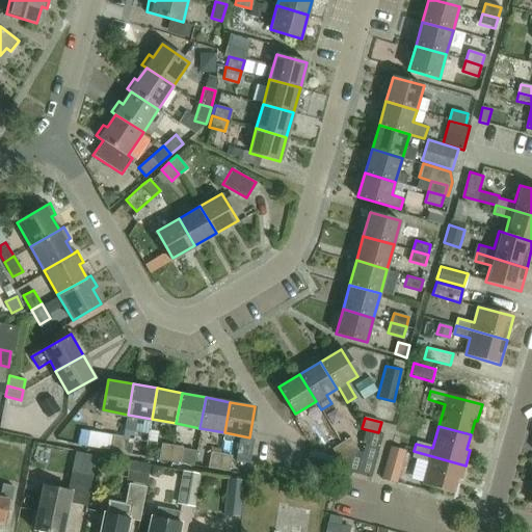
[(340,463),(339,472),(349,475),(351,471),(370,476),(381,433),(378,432),(365,429),(362,442),(366,443),(363,453),(360,452),(350,436),(341,443),(349,456),(340,461),(340,463)]
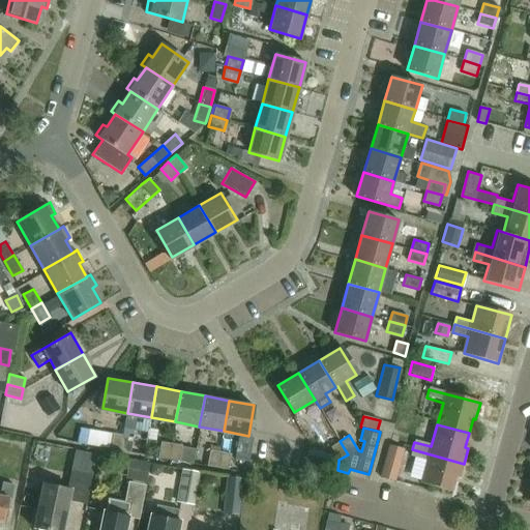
[(120,448),(123,433),(113,431),(109,446),(120,448)]
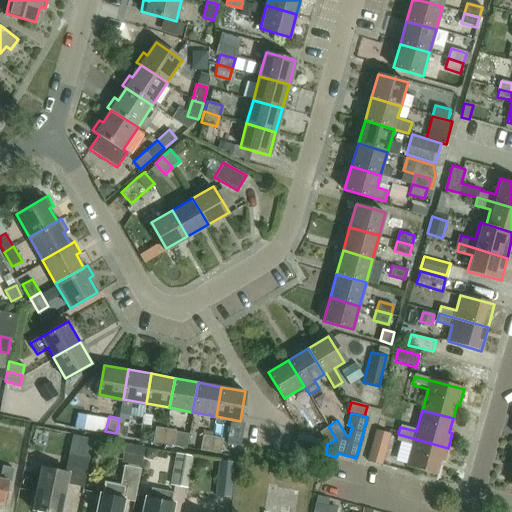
[(119,418),(116,433),(126,435),(129,420),(119,418)]
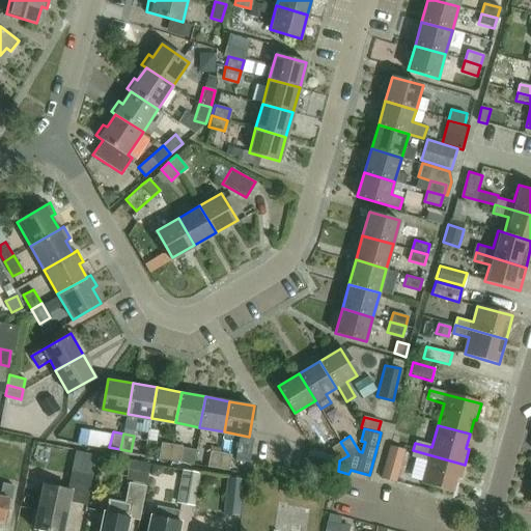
[(169,458),(171,443),(161,441),(159,456),(169,458)]
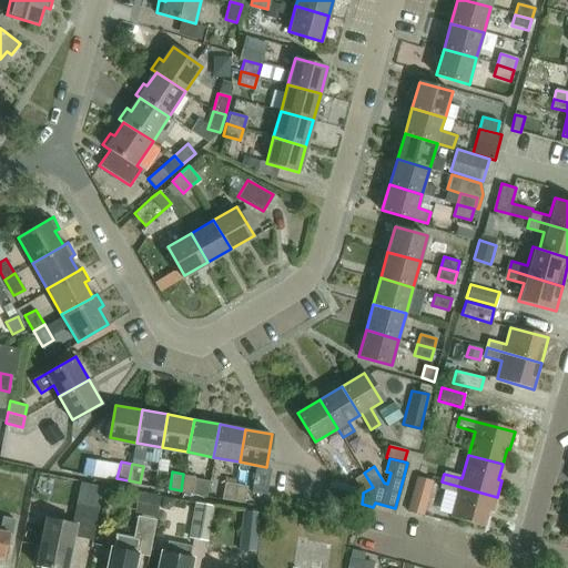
[(363,493),(373,487),(364,473),(354,478),(363,493)]
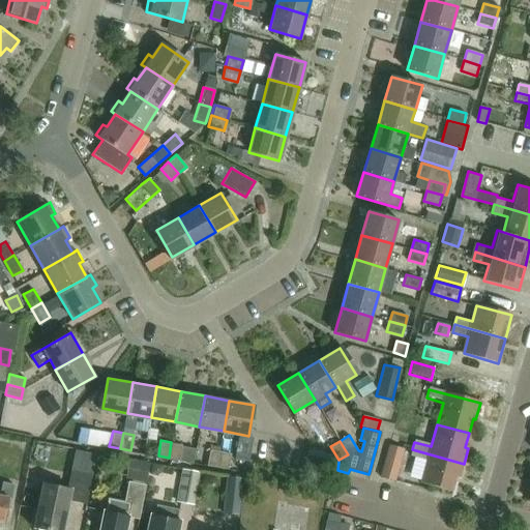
[(171,442),(169,458),(179,460),(182,444),(171,442)]
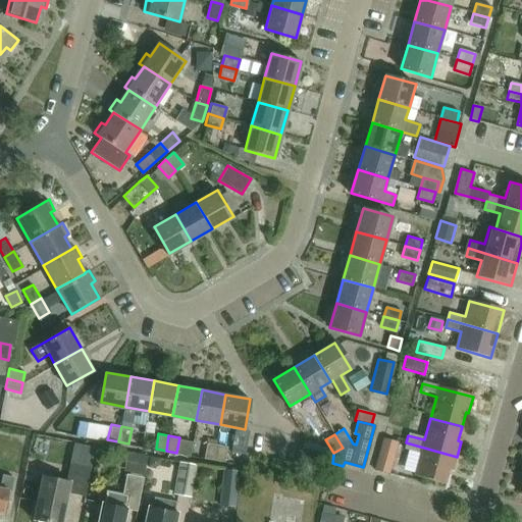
[(331,466),(332,463),(333,455),(328,454),(330,449),(305,440),(301,455),(318,460),(317,463),(331,466)]
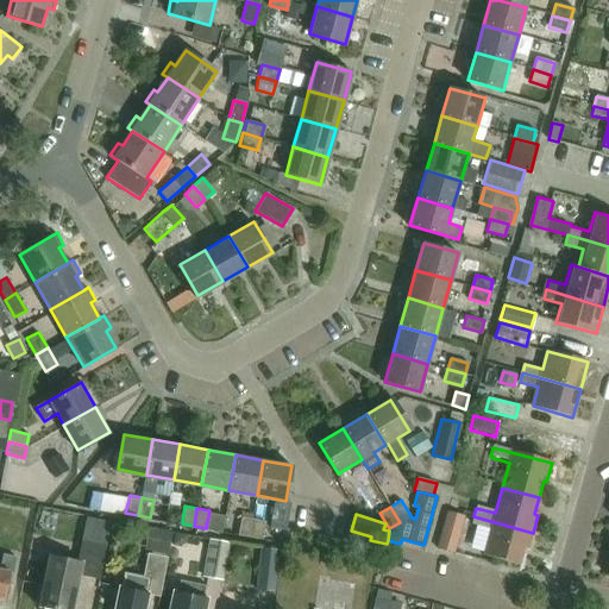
[(453,554),(457,541),(463,518),(446,514),(437,550),(453,554)]
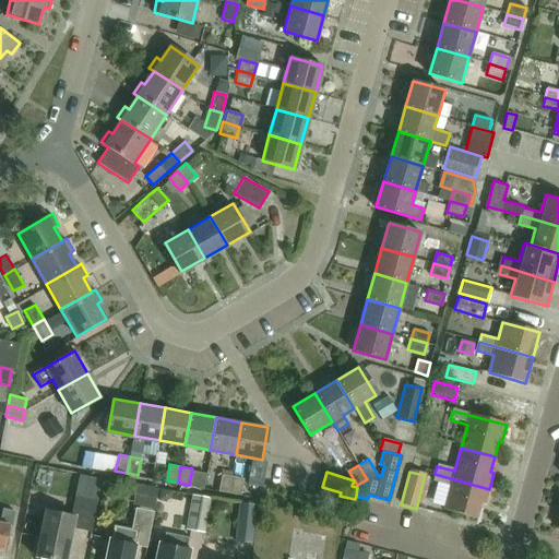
[(229,492),(233,476),(222,474),(218,490),(229,492)]
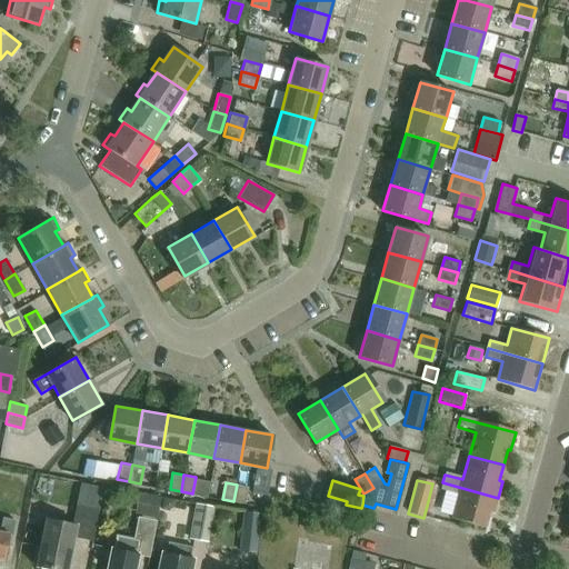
[(442,482),(440,491),(458,496),(451,521),(485,530),(489,513),(493,515),(498,498),(442,482)]
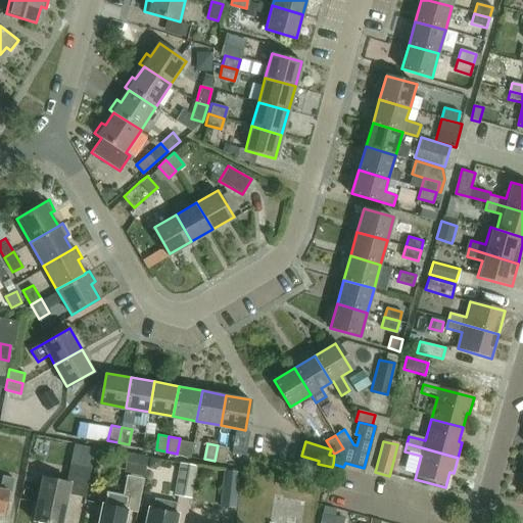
[(228,447),(218,445),(215,461),(226,463),(228,447)]
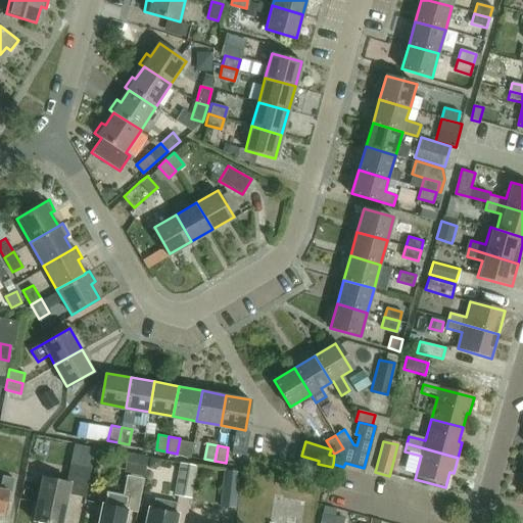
[(128,454),(125,473),(145,476),(148,458),(128,454)]
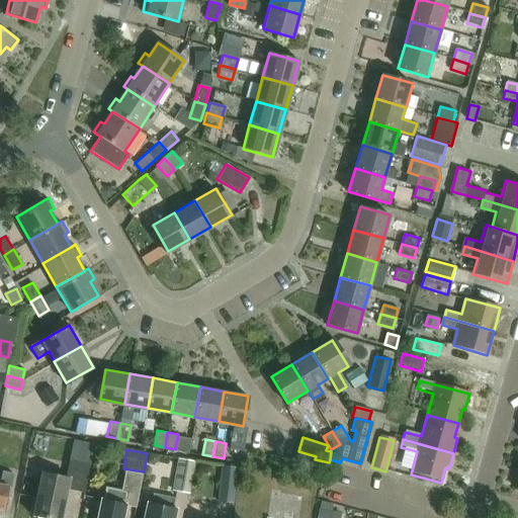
[(178,458),(173,489),(189,492),(195,461),(178,458)]
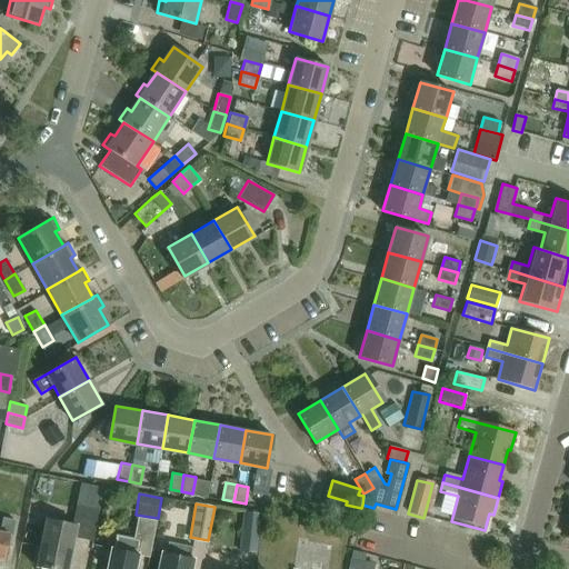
[(91,541),(98,510),(76,506),(71,526),(46,520),(37,567),(46,568),(68,568),(75,538),(91,541)]
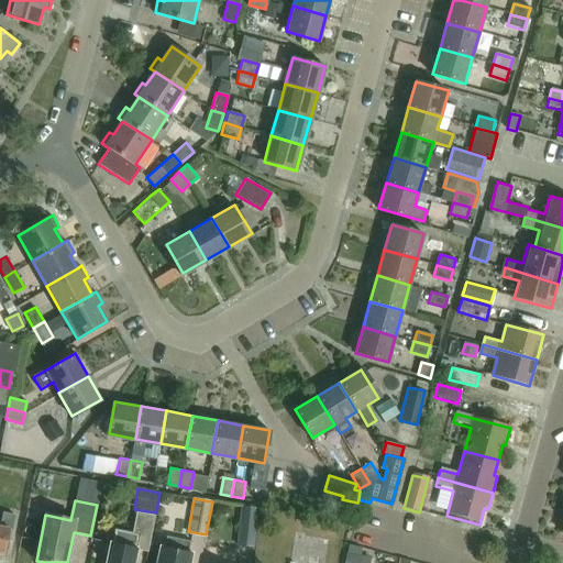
[(242,507),(239,545),(254,548),(258,509),(242,507)]
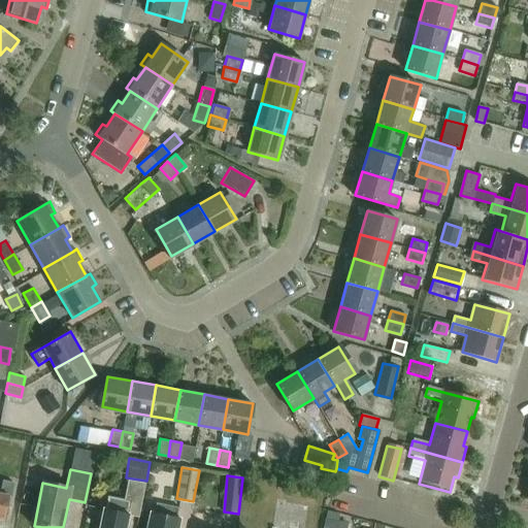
[(0,520),(3,521),(8,496),(10,497),(13,483),(2,481),(0,490),(0,520)]
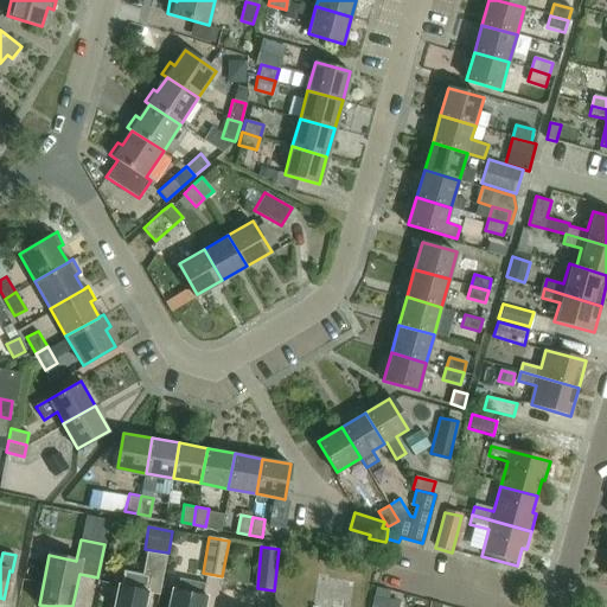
[(159,595),(167,558),(147,555),(142,576),(125,572),(121,586),(119,586),(114,606),(145,606),(148,593),(159,595)]
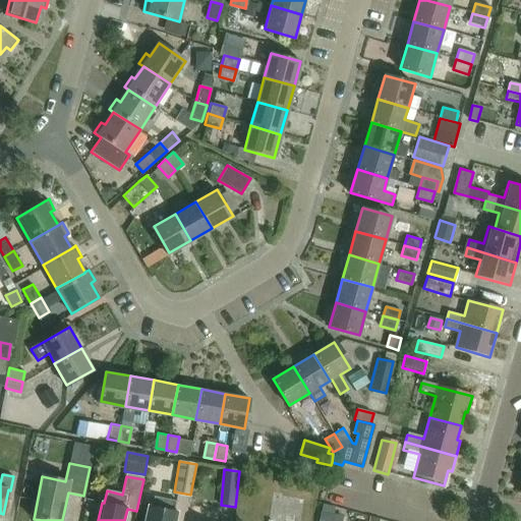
[(280,520),(280,516),(305,518),(307,493),(277,490),(274,520),(280,520)]
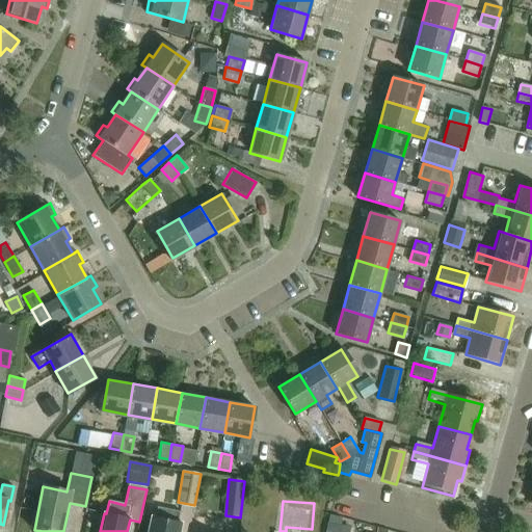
[(179,531),(181,524),(178,523),(180,511),(157,506),(154,517),(151,516),(147,531),(179,531)]
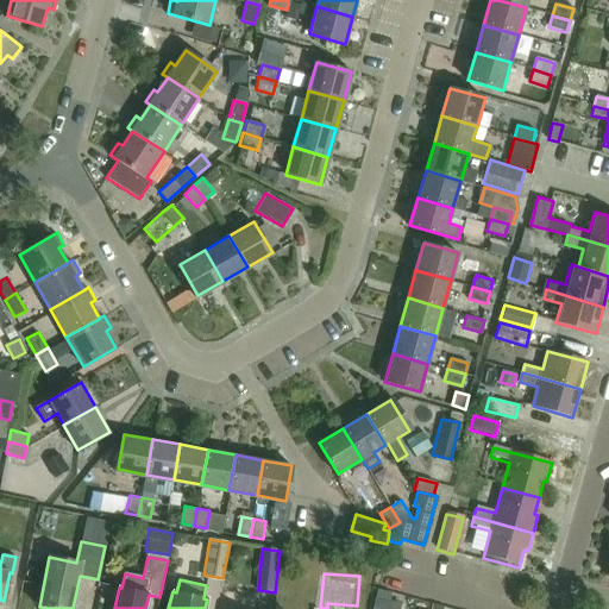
[(388,608),(391,592),(378,589),(375,608),(388,608)]
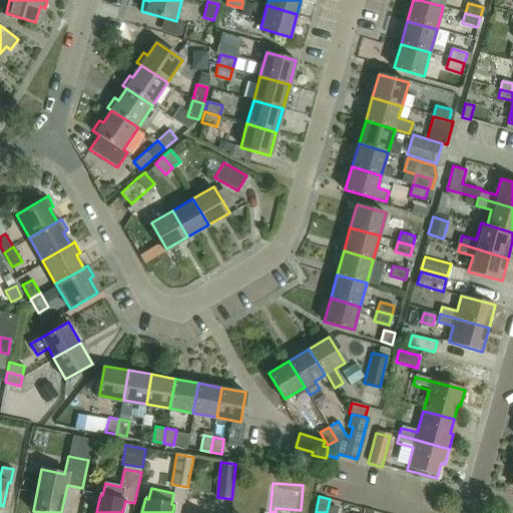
[(215,512),(216,509),(195,504),(193,512),(215,512)]
